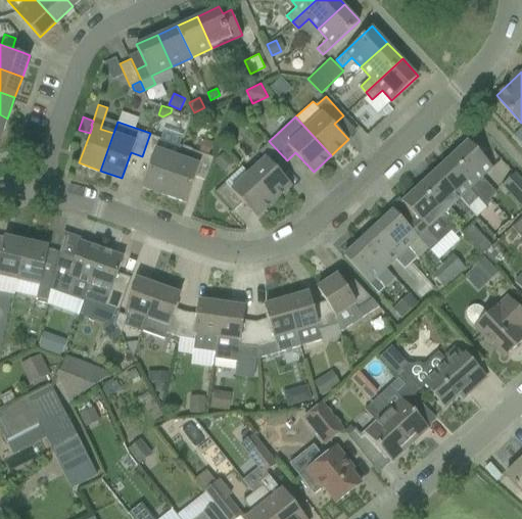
[(164,193),(178,156),(182,145),(170,140),(150,133),(142,156),(152,159),(143,186),(164,193)]
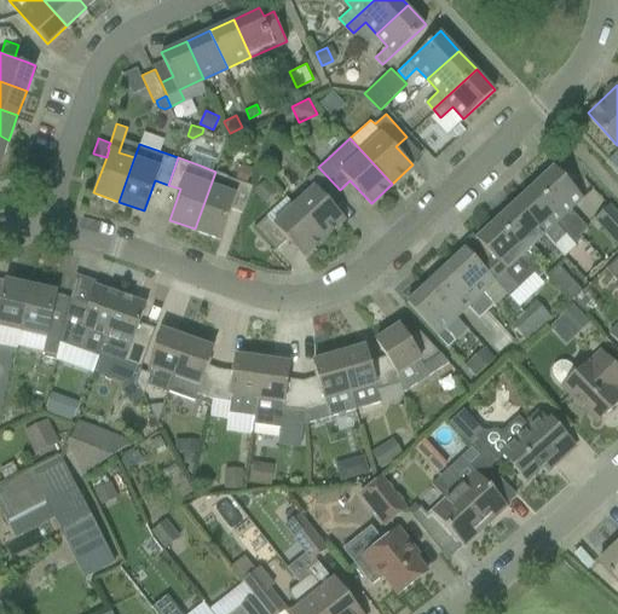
[(237,178),(249,181),(254,164),(242,161),(237,178)]
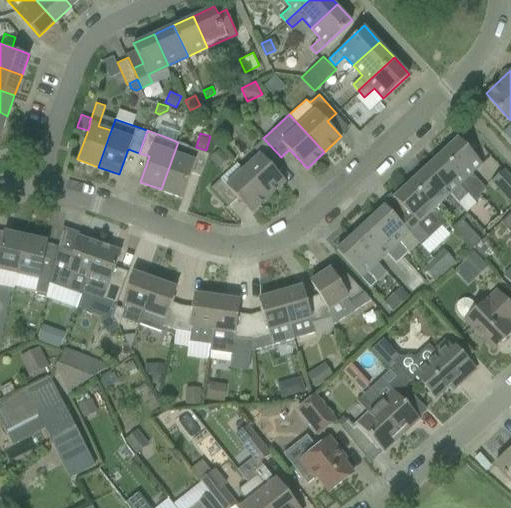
[(442,151),(481,193),(487,187),(472,172),(483,162),(459,136),(442,151)]
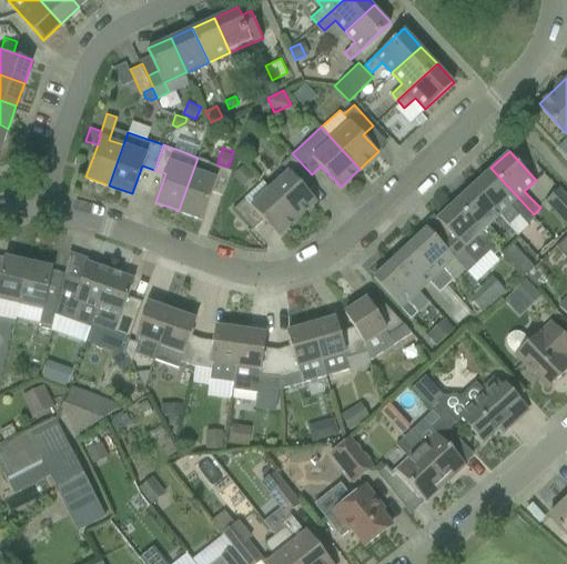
[(282,162),(289,170),(271,187),(299,218),(317,200),(302,183),(312,174),(292,153),(282,162)]
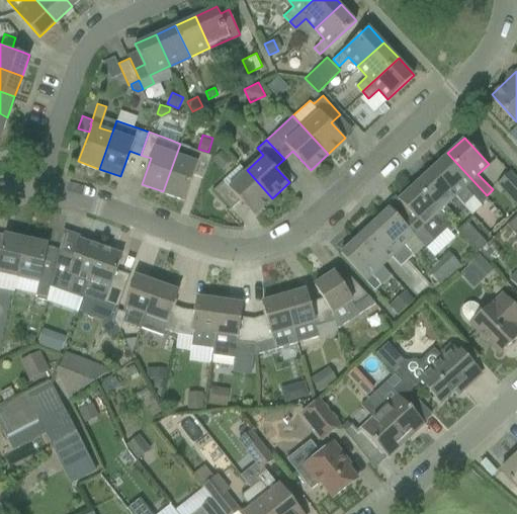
[(163,191),(184,199),(193,174),(202,177),(211,155),(191,148),(187,159),(176,155),(163,191)]
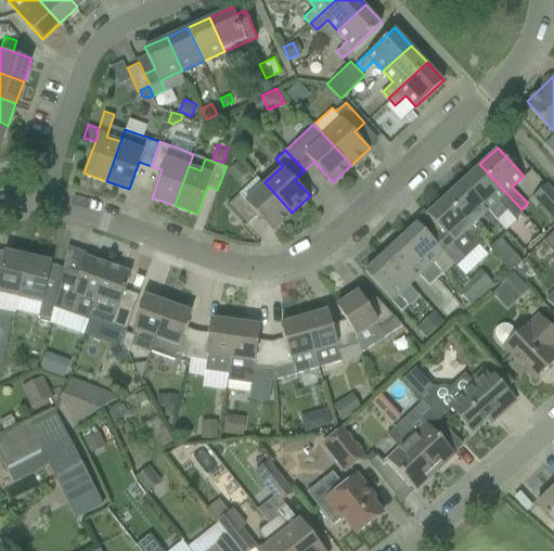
[(248,170),(239,159),(229,168),(239,179),(248,170)]
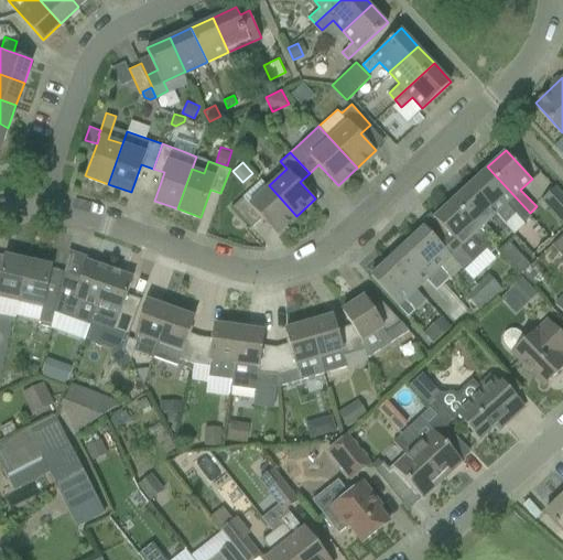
[(487,167),(469,183),(496,212),(497,212),(506,222),(517,212),(524,221),(524,222),(531,215),(530,213),(487,167)]
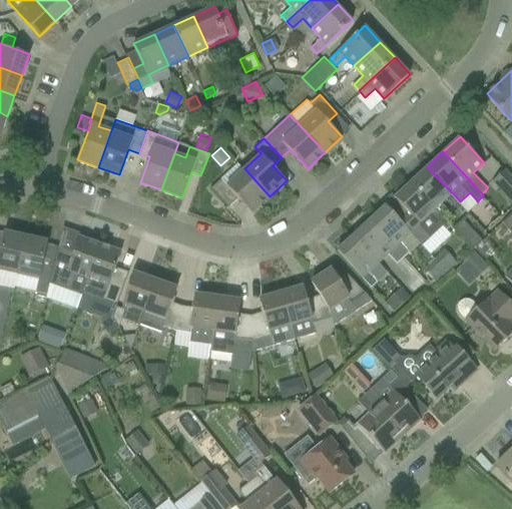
[(412,181),(444,216),(445,216),(451,211),(442,201),(451,192),(427,166),(412,181)]
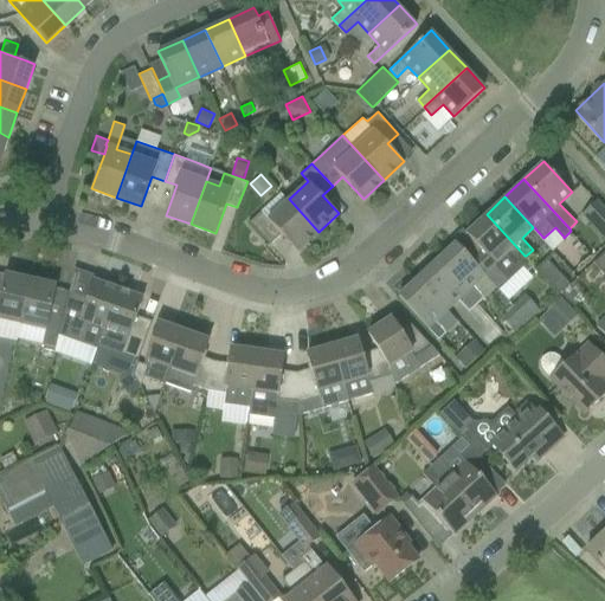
[(268,218),(262,209),(250,220),(271,243),(282,232),(298,250),(319,232),(289,199),(268,218)]
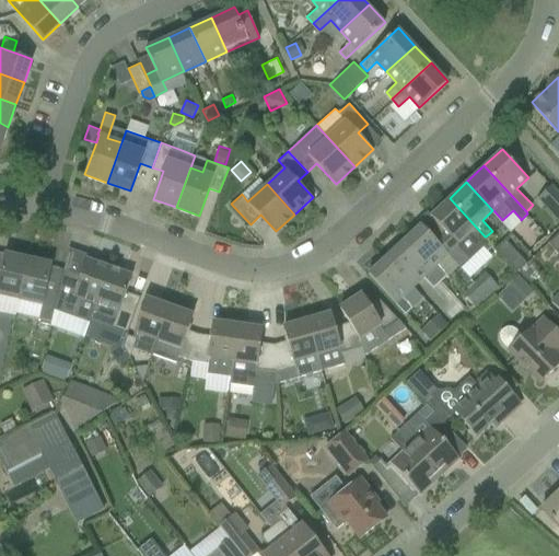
[(558,192),(551,184),(539,196),(558,217),(558,192)]
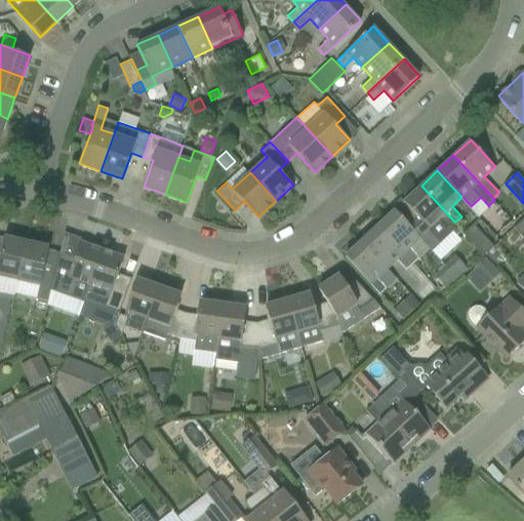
[(420,237),(421,237),(432,248),(451,232),(455,235),(461,230),(454,222),(421,186),(404,201),(415,213),(407,223),(420,237)]
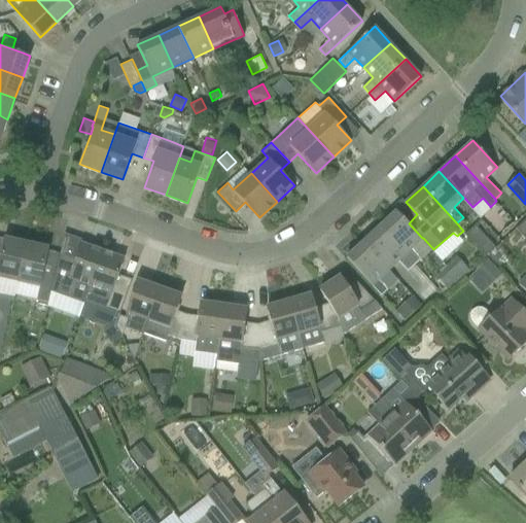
[(396,210),(380,225),(415,264),(421,257),(412,247),(422,238),(409,223),(396,210)]
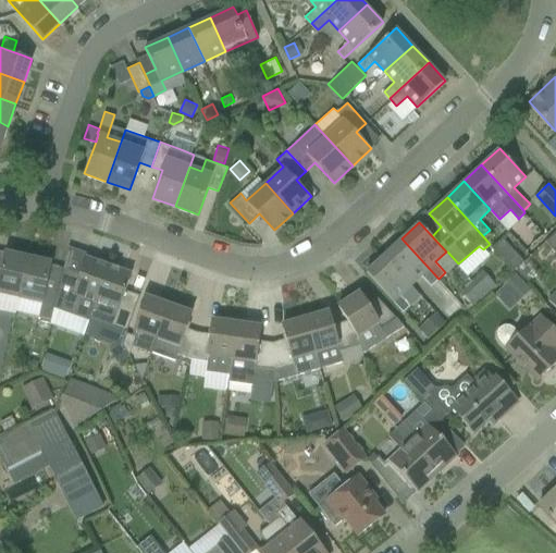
[(555,230),(546,238),(555,248),(555,230)]
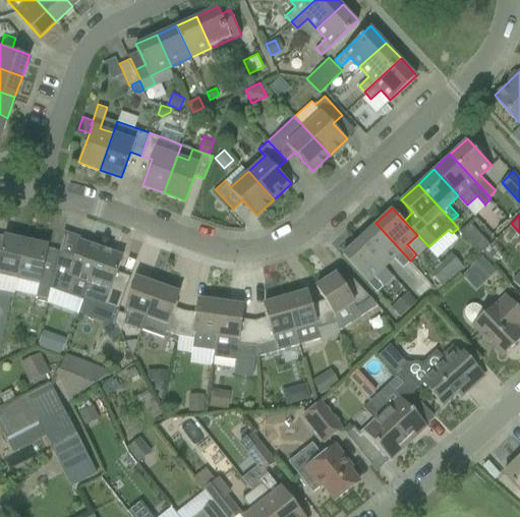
[(404,267),(404,266),(410,261),(376,223),(359,238),(385,266),(386,265),(395,256),(404,267)]
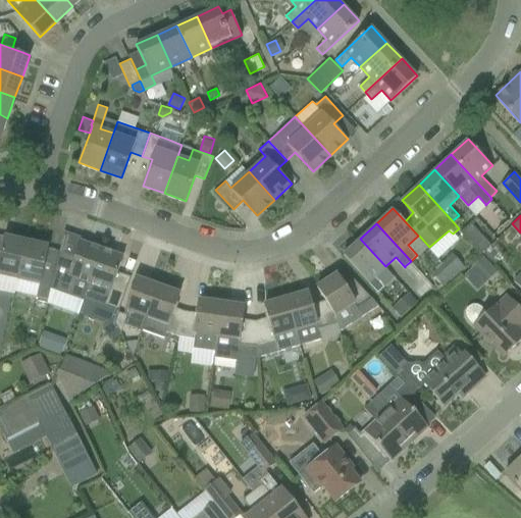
[(472,242),(481,252),(491,244),(481,232),(472,242)]
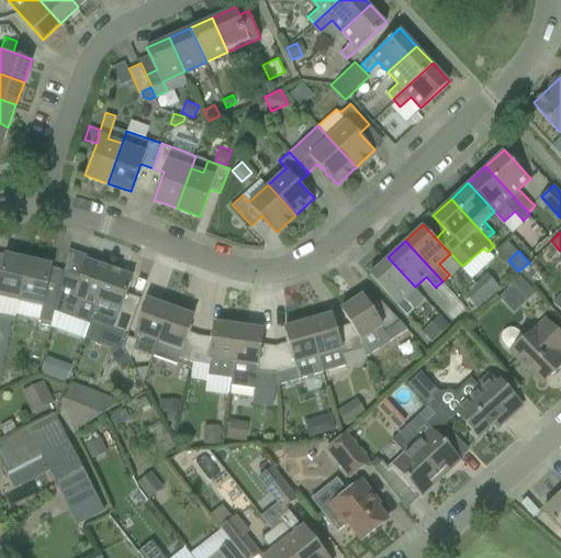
[(0,296),(19,300),(20,300),(29,258),(6,253),(0,274),(0,296)]
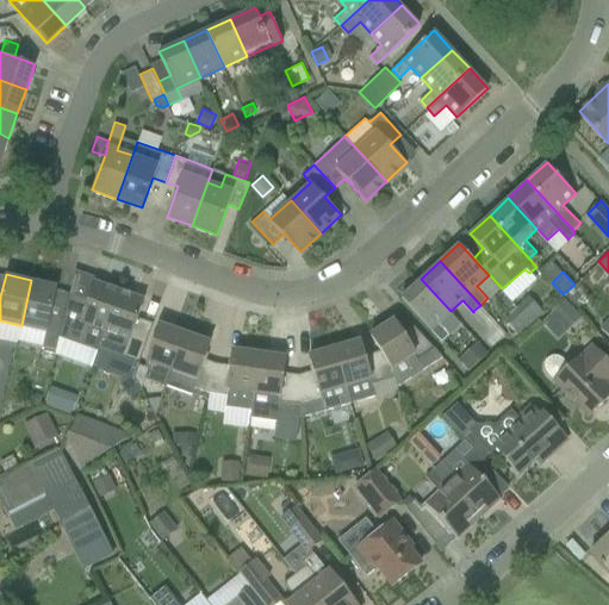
[(439,322),(451,311),(421,279),(402,297),(442,341),(449,334),(439,322)]
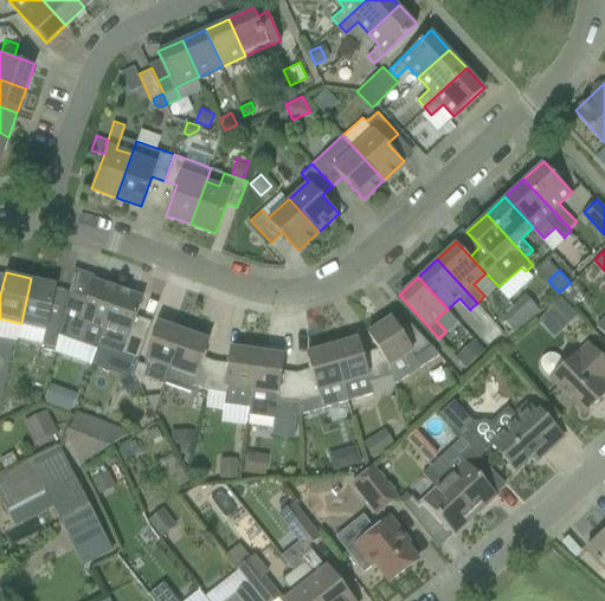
[(31,278),(21,323),(46,329),(44,342),(57,346),(59,334),(63,318),(50,315),(57,284),(31,278)]
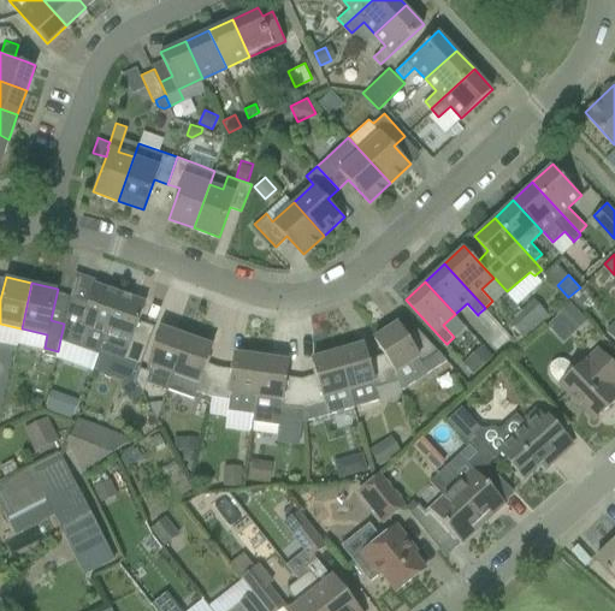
[(92,327),(106,332),(120,292),(95,283),(89,301),(70,295),(64,324),(60,339),(84,348),(92,327)]
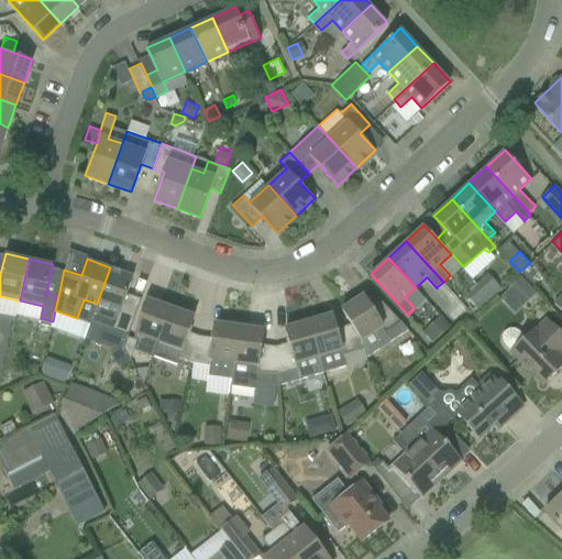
[(129,333),(132,324),(142,297),(128,292),(133,275),(110,267),(97,304),(91,320),(129,333)]
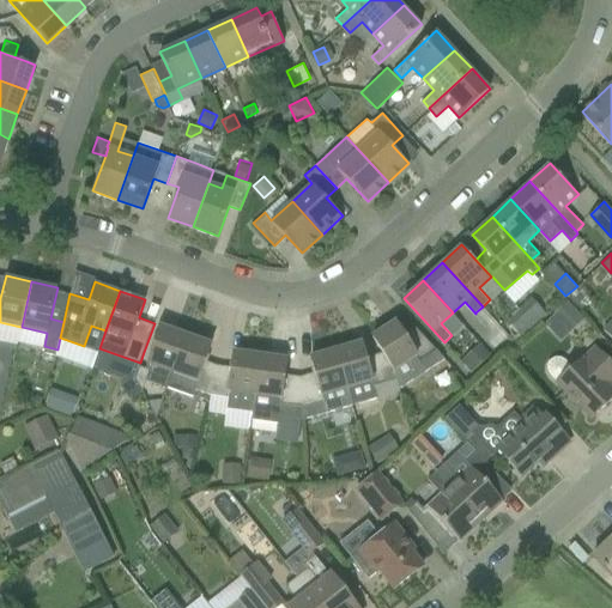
[(533,297),(520,308),(535,324),(547,312),(533,297)]
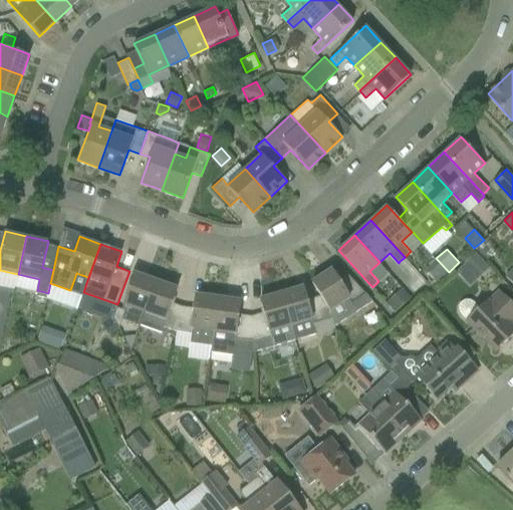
[(464,261),(465,262),(475,272),(486,261),(476,250),(464,261)]
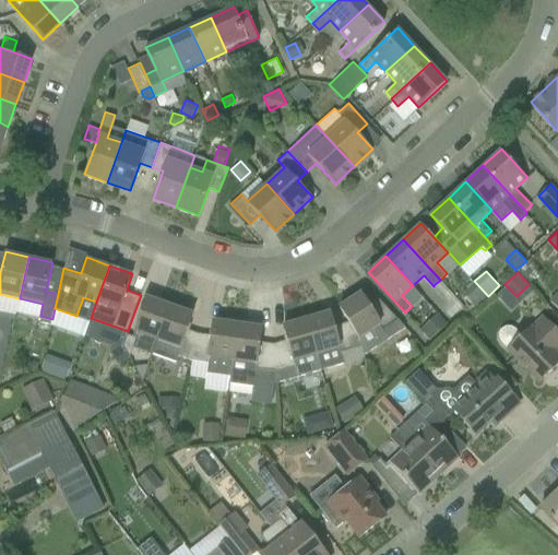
[(488,296),(474,281),(464,291),(472,300),(477,306),(488,296)]
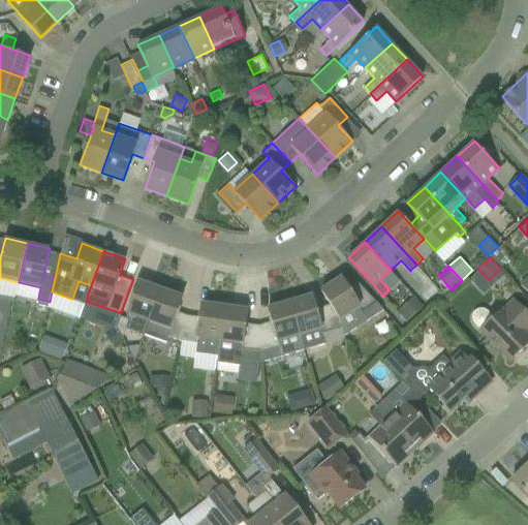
[(340,317),(343,327),(344,334),(382,308),(376,301),(359,281),(349,287),(342,277),(321,289),(331,303),(340,317)]
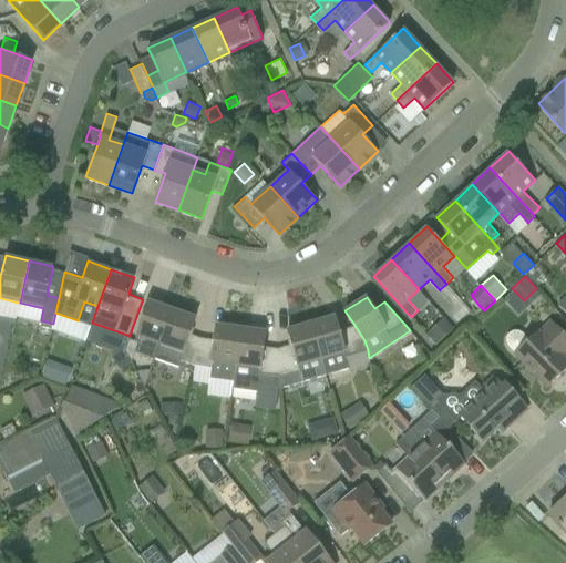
[(155,357),(161,344),(172,309),(148,302),(137,335),(140,336),(139,340),(136,349),(155,357)]
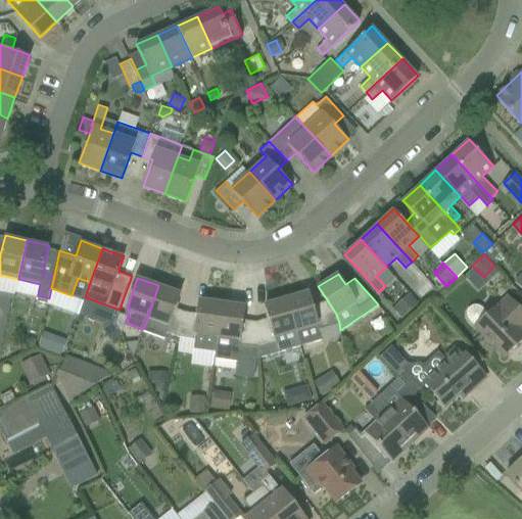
[(434,285),(428,278),(416,288),(422,296),(434,285)]
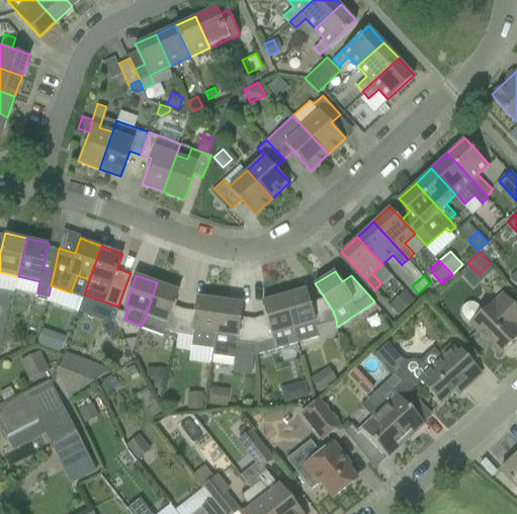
[(179,290),(157,282),(147,314),(142,326),(164,333),(165,328),(178,332),(184,308),(174,304),(179,290)]
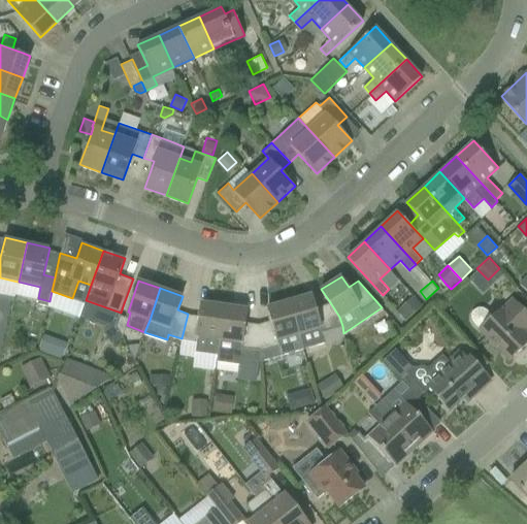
[(303,348),(325,341),(323,331),(342,326),(339,317),(330,302),(316,306),(313,294),(290,300),(303,348)]
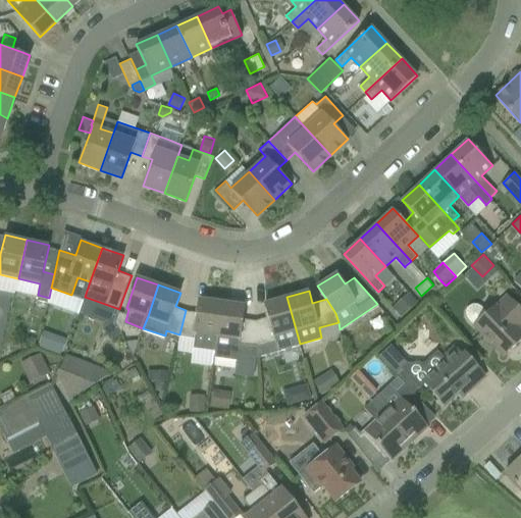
[(394,307),(401,315),(416,301),(409,293),(394,307)]
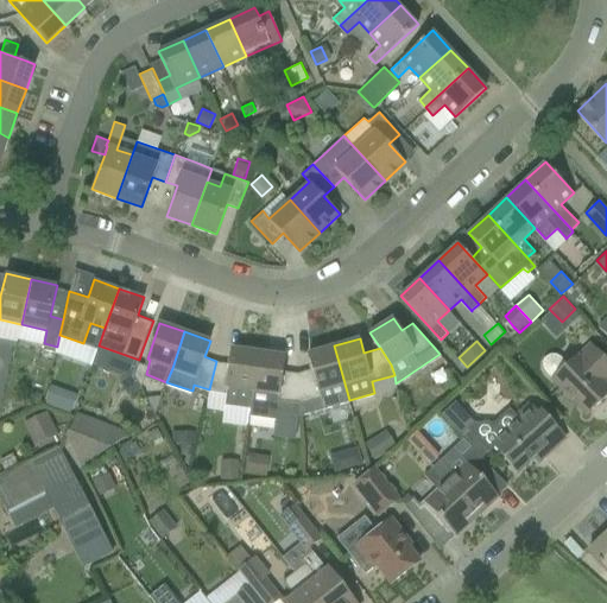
[(552,379),(587,413),(606,393),(606,382),(605,381),(606,380),(606,359),(590,343),(579,355),(577,354),(568,363),(561,355),(557,353),(551,353),(547,355),(544,360),(544,367),(548,372),(552,378),(552,379)]
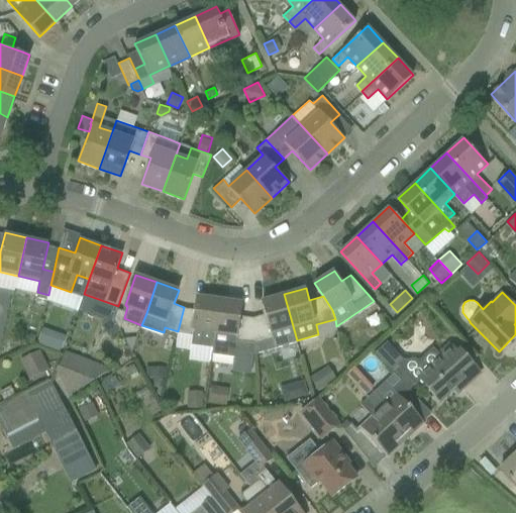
[(277,345),(297,340),(284,294),(263,300),(266,313),(253,316),(254,342),(255,352),(277,346),(277,345)]
